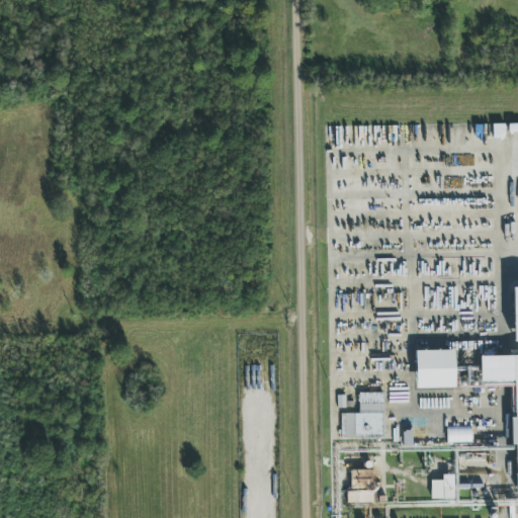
[(454,350),(416,351),(417,389),(455,387),(454,350)]
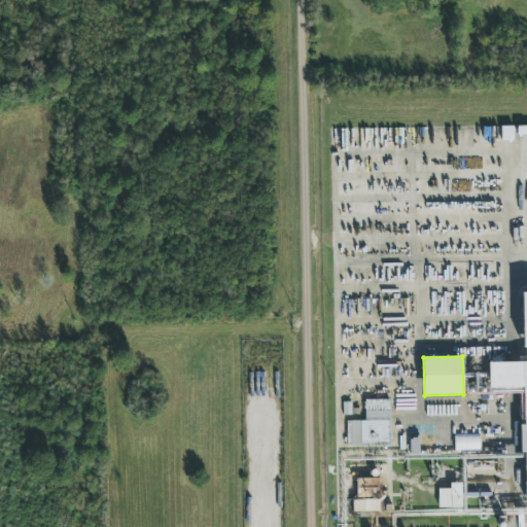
[(526,361),(489,363),(490,392),(522,391),(525,500),(526,500),(526,361)]
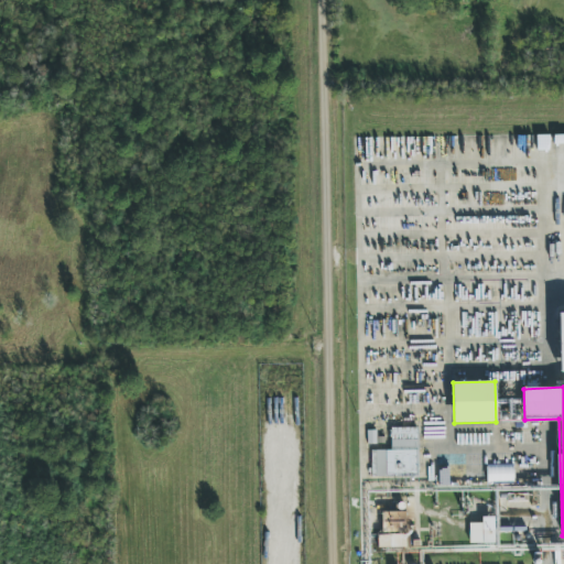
[(496,400),(497,421),(523,421),(522,400),(496,400)]
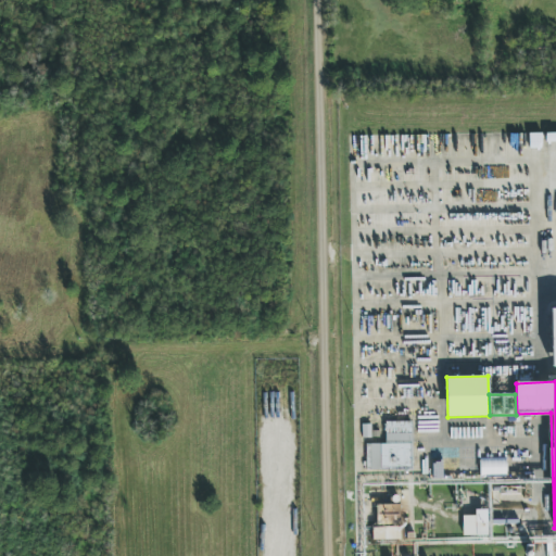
[(412,470),(413,422),(386,421),(386,444),(366,444),(366,469),(412,470)]
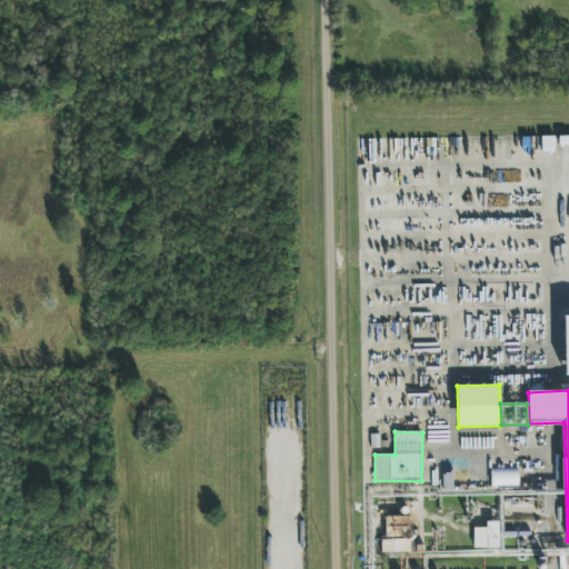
[(518,469),(492,469),(492,486),(518,486),(518,469)]
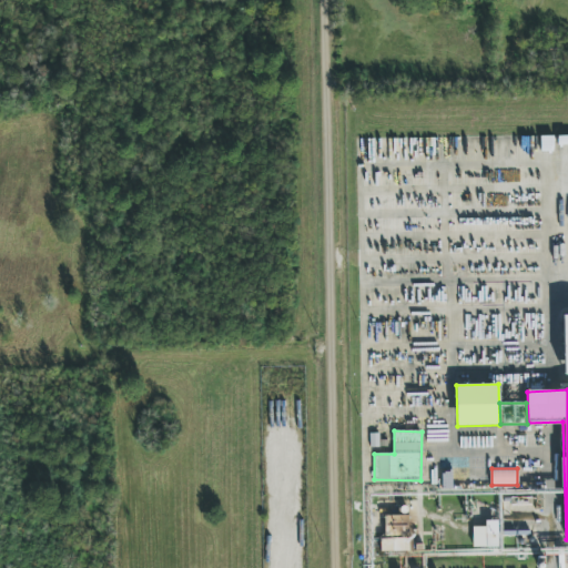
[(408,551),(409,516),(386,516),(385,539),(381,539),(381,551),(408,551)]
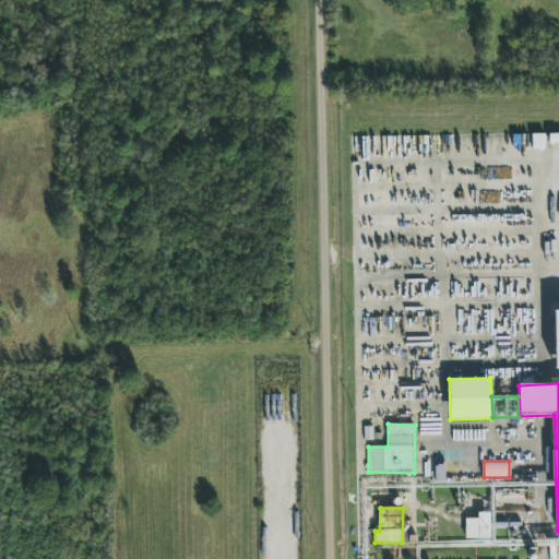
[(465,519),(465,539),(490,538),(489,512),(477,513),(477,519),(465,519)]
